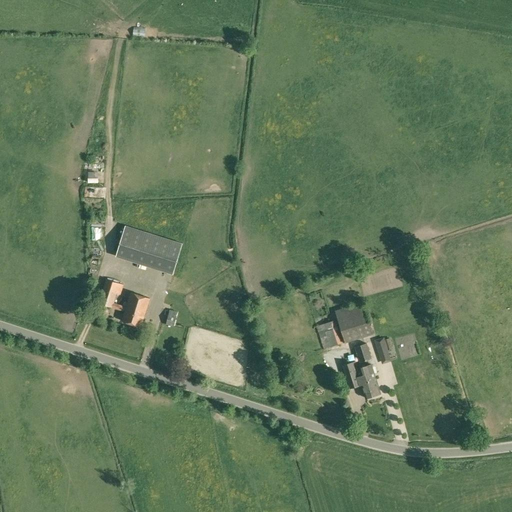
[(144,38),(145,28),(133,27),(132,37),(144,38)]
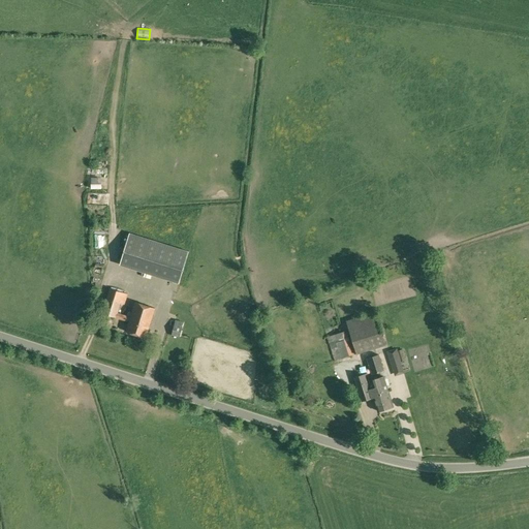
[(93,229),(94,249),(106,249),(105,228),(93,229)]
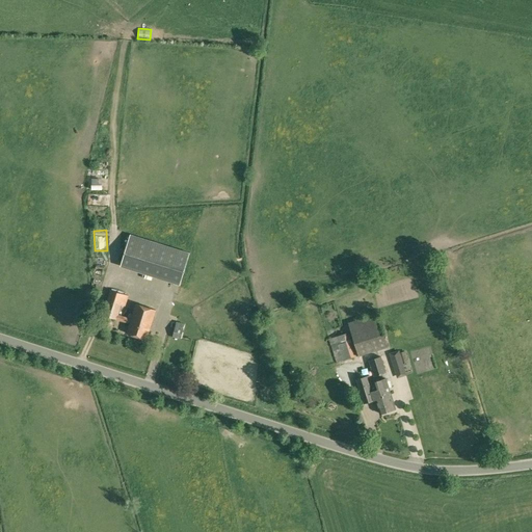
[(180,286),(190,254),(132,236),(123,268),(180,286)]
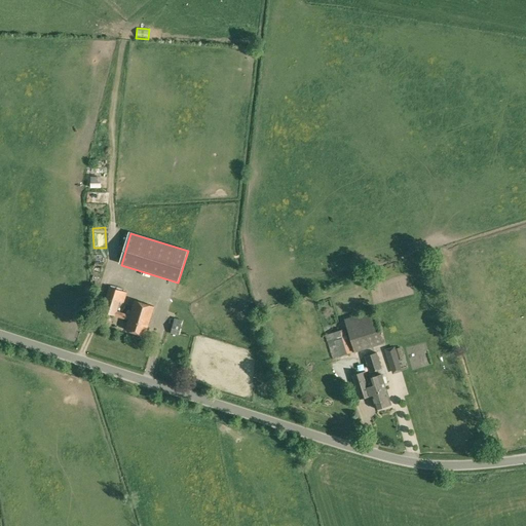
[(92,286),(90,293),(98,294),(100,288),(92,286)]
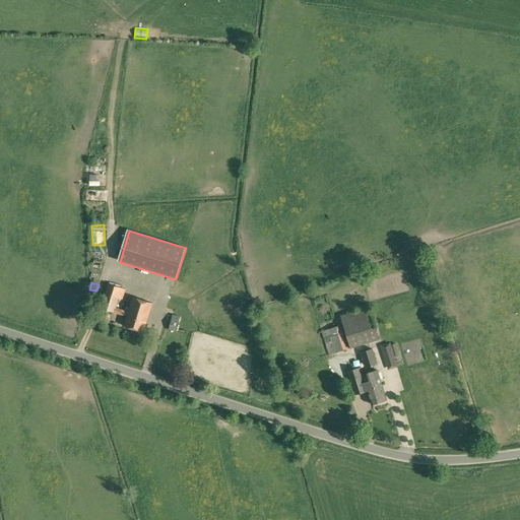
[(120,298),(123,299),(126,288),(108,283),(101,308),(127,316),(124,326),(143,332),(152,303),(133,297),(128,311),(117,308),(120,298)]
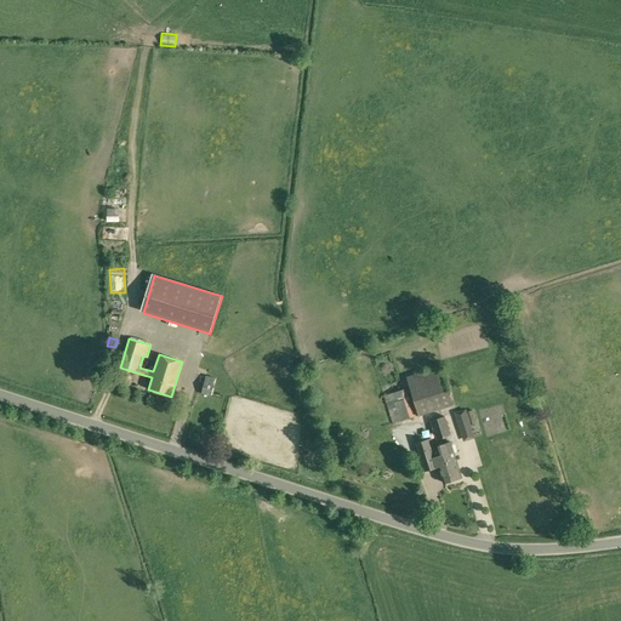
[(455,405),(443,368),(406,379),(419,416),(455,405)]
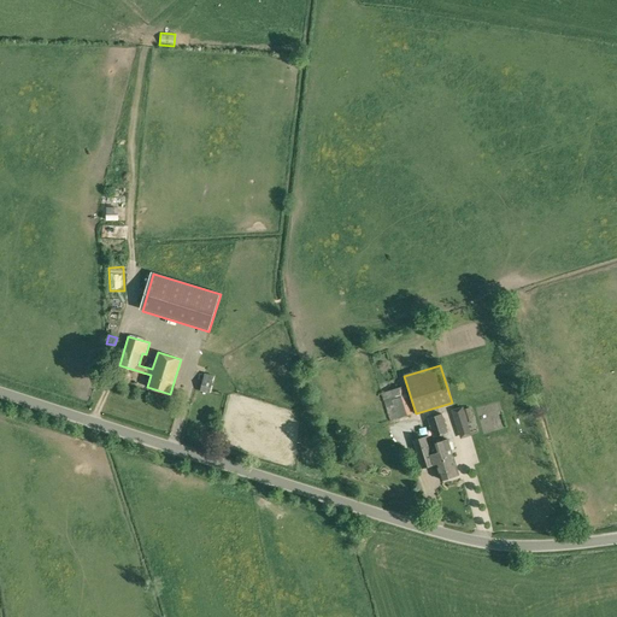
[(206,374),(201,392),(211,394),(216,377),(206,374)]
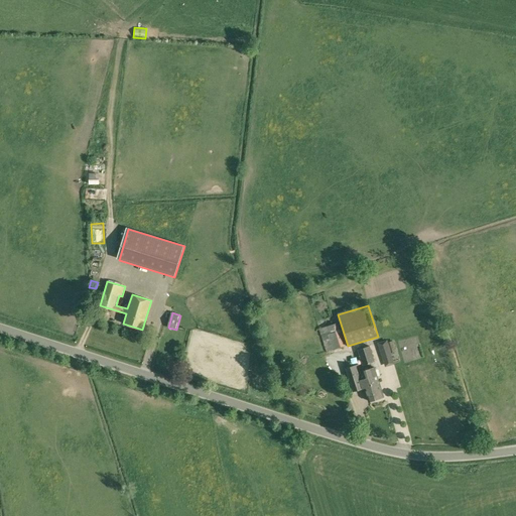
[(345,346),(338,323),(319,329),(327,353),(345,346)]
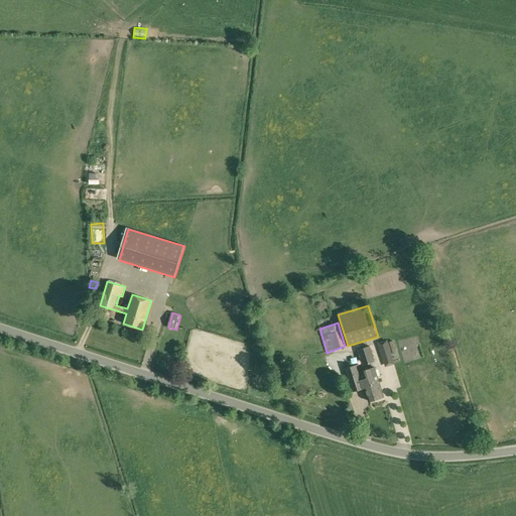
[(396,350),(393,341),(388,342),(391,352),(396,350)]
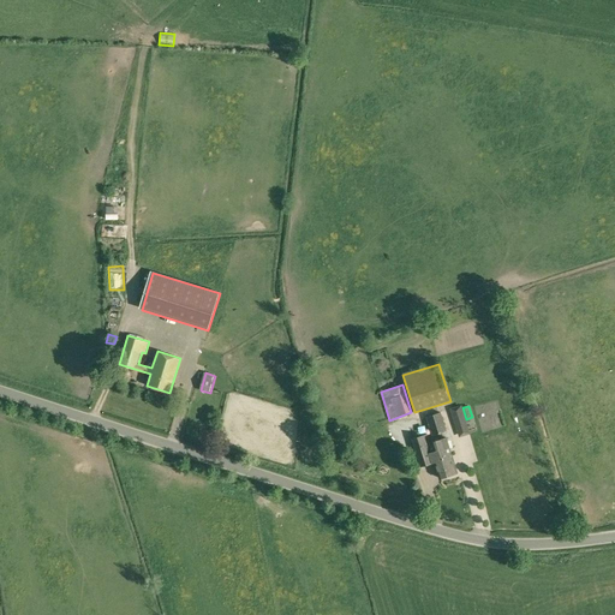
[(447,430),(441,412),(427,417),(433,435),(447,430)]
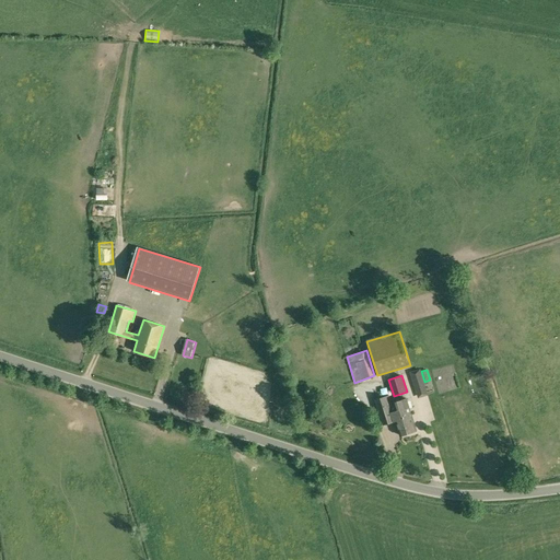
[(417,430),(406,397),(391,401),(388,395),(375,400),(383,424),(396,421),(400,435),(417,430)]
